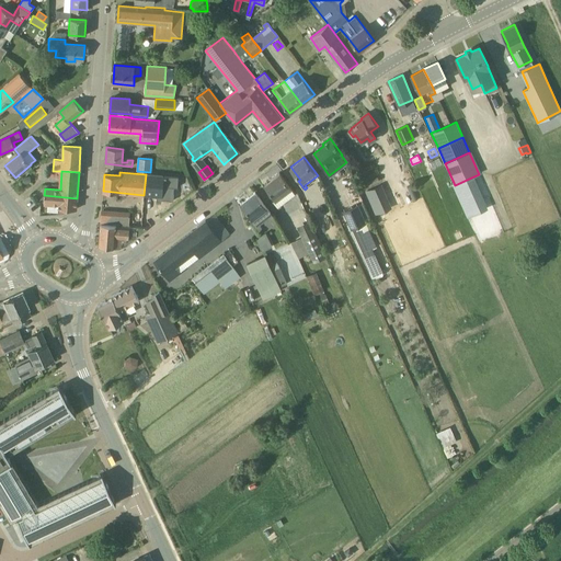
[(279,172),(264,184),(275,197),(273,199),(277,206),(287,198),(283,192),(289,186),(279,172)]
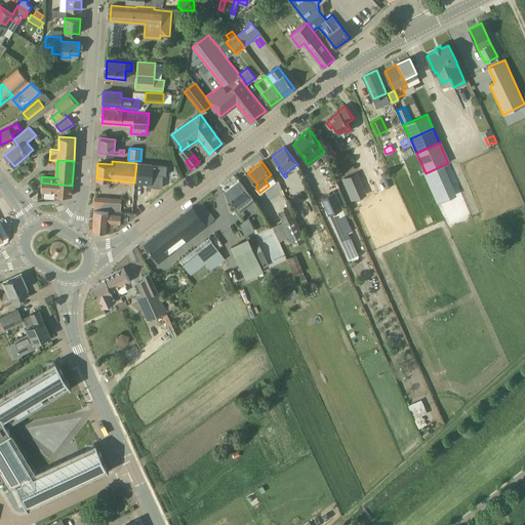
[(153,164),(136,163),(134,183),(147,184),(147,188),(151,189),(151,187),(162,188),(163,175),(166,175),(167,166),(153,164)]
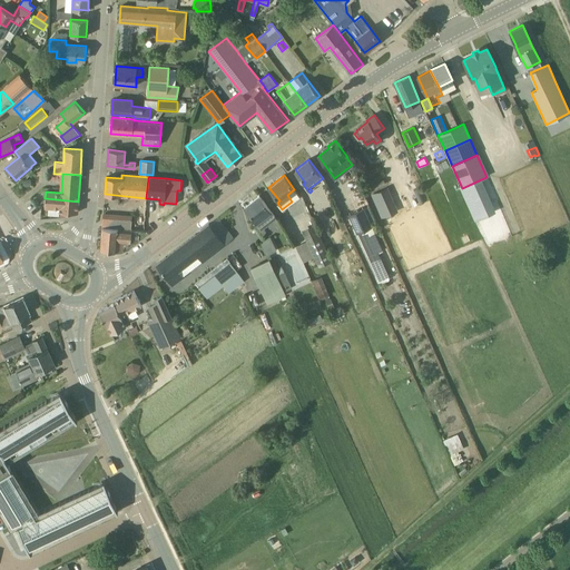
[(385,185),(383,179),(366,186),(369,192),(385,185)]
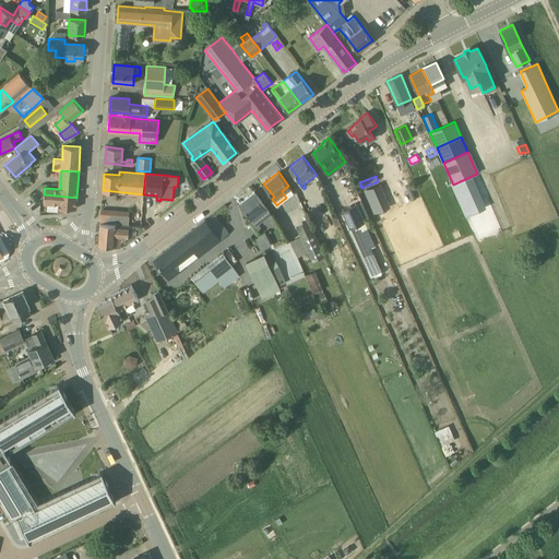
[(342,188),(346,198),(355,194),(352,185),(342,188)]
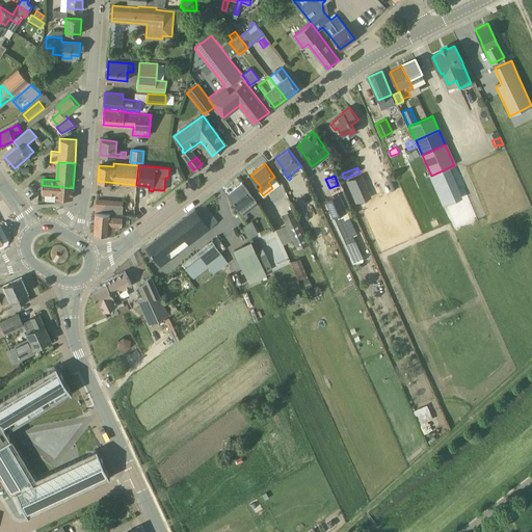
[(242,182),(229,192),(239,206),(246,201),(251,207),(258,202),(253,195),(242,182)]
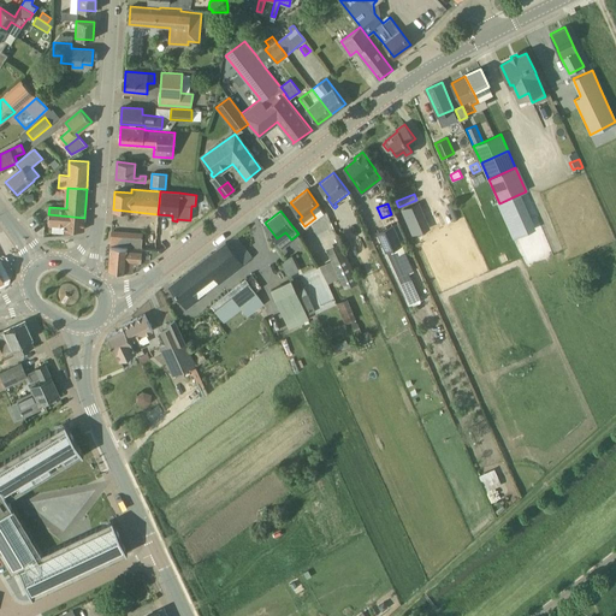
[(48,214),(48,224),(64,225),(64,229),(83,230),(84,218),(48,214)]
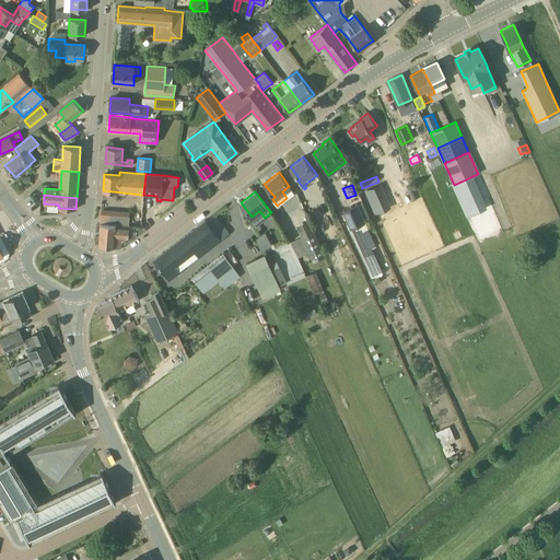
[(358,205),(342,211),(350,229),(365,222),(358,205)]
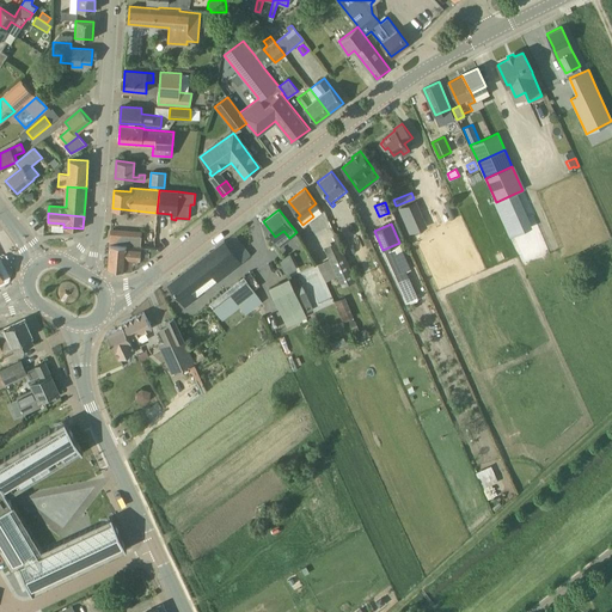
[(110,243),(120,243),(121,231),(111,230),(110,243)]
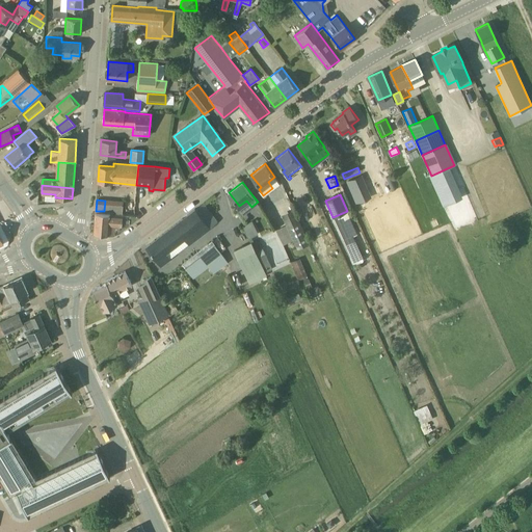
[(123,203),(114,202),(113,212),(122,213),(123,203)]
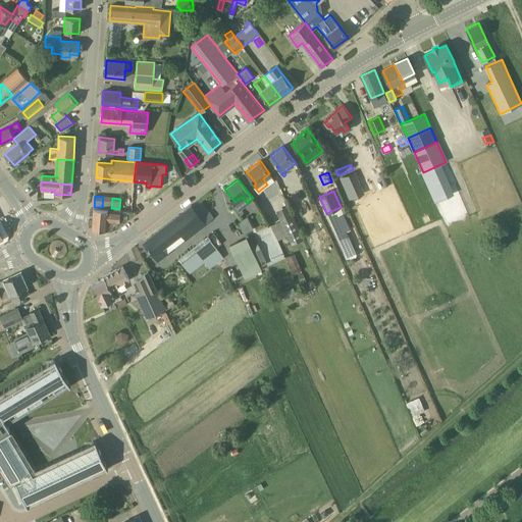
[(192,205),(144,242),(158,260),(165,254),(162,249),(193,224),(197,229),(213,217),(199,199),(192,205)]
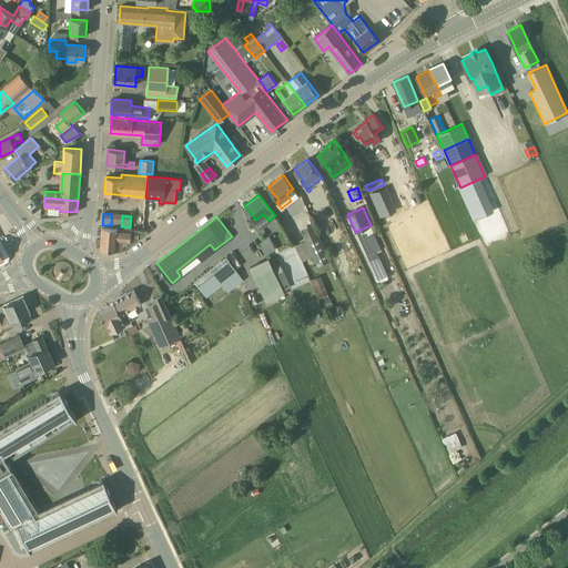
[(367,257),(376,254),(382,252),(371,225),(355,232),(367,257)]
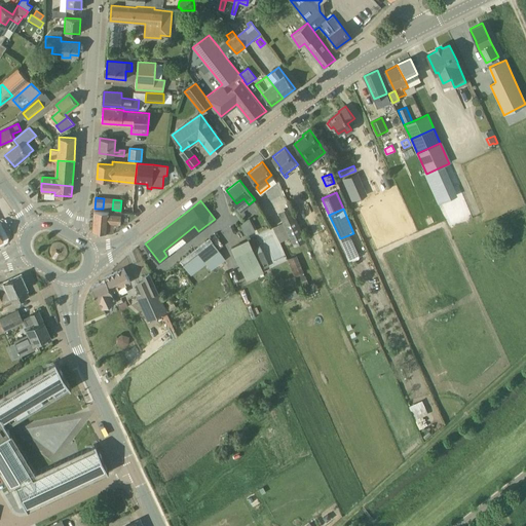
[(95,211),(92,231),(109,232),(112,232),(113,232),(113,225),(119,225),(118,230),(119,229),(138,215),(138,214),(120,212),(120,213),(95,211)]
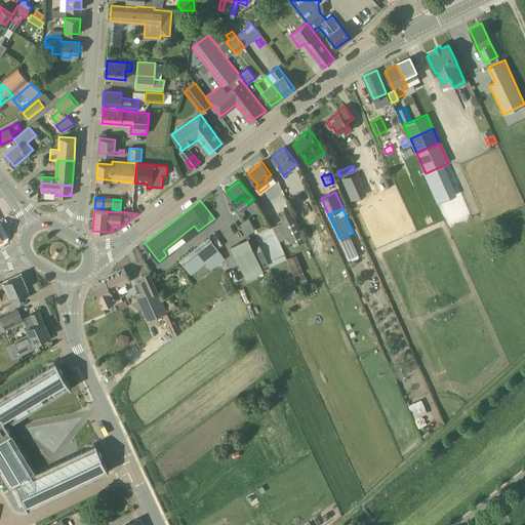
[(294,216),(283,221),(293,245),(305,240),(294,216)]
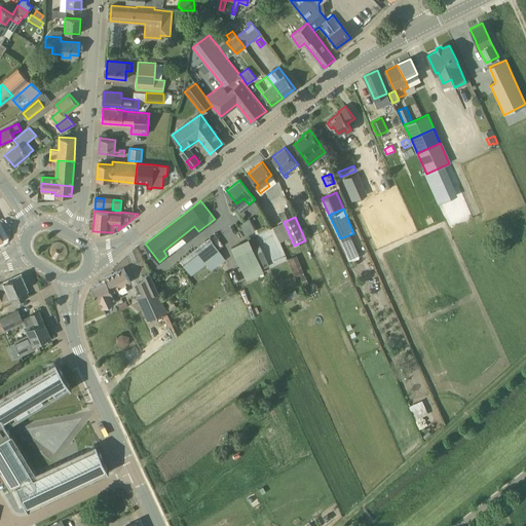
[(223,255),(219,250),(219,249),(210,237),(180,260),(191,274),(205,263),(210,269),(224,259),(222,256),(223,255)]
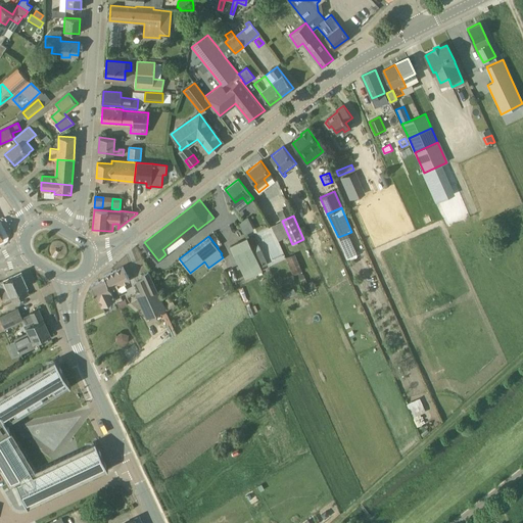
[(262,270),(260,268),(251,247),(247,238),(231,246),(245,277),(262,270)]
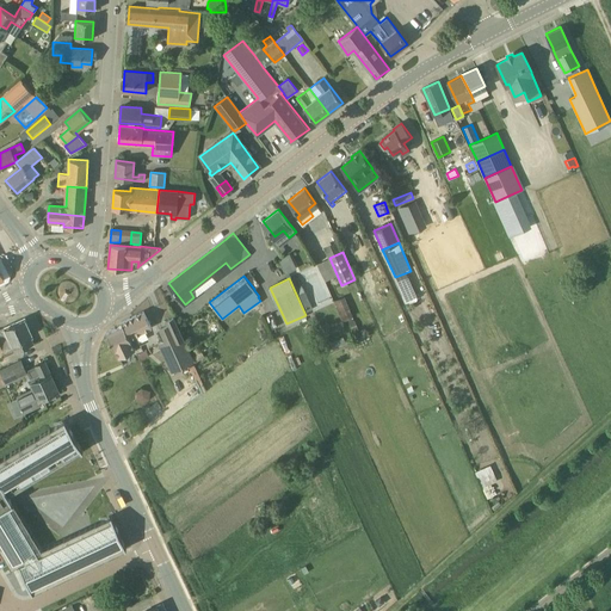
[(294,289),(304,313),(313,309),(302,285),(294,289)]
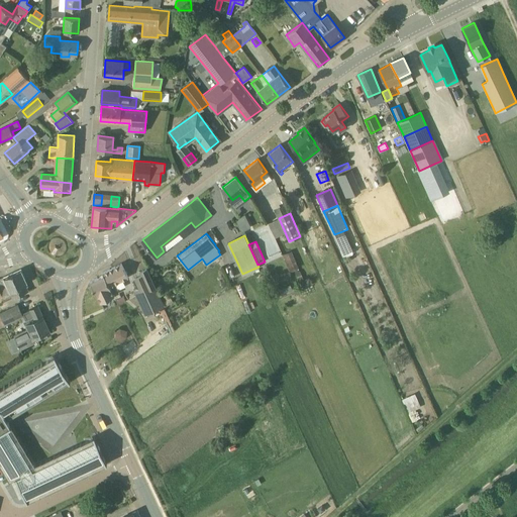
[(291,250),(282,254),(289,272),(298,269),(291,250)]
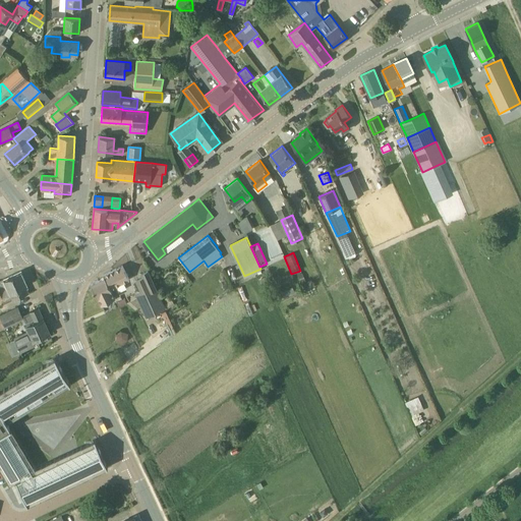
[(106,280),(107,284),(114,282),(115,285),(129,279),(122,266),(106,273),(108,279),(106,280)]
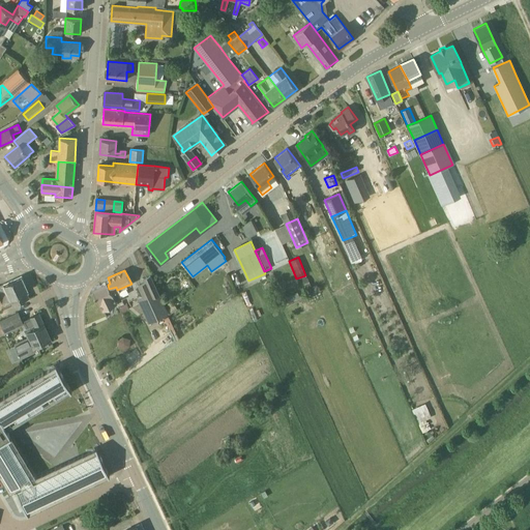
[(0,303),(9,299),(9,300),(12,305),(29,298),(26,292),(28,291),(22,275),(0,285),(0,303)]
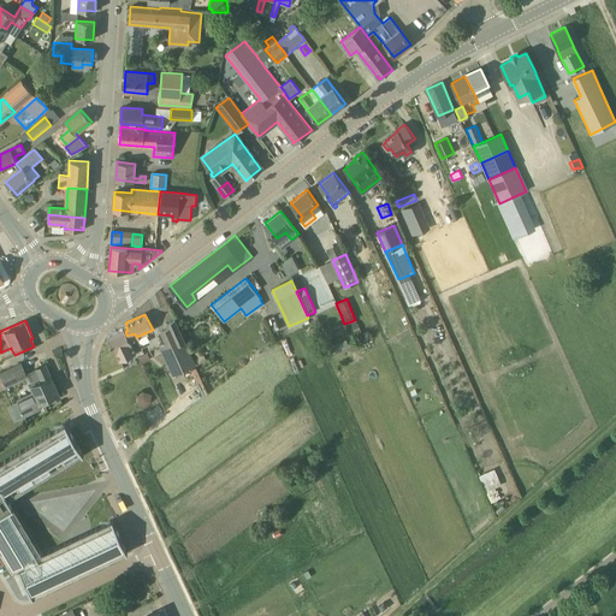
[(175,320),(166,324),(169,327),(160,332),(166,344),(160,347),(173,375),(195,365),(175,320)]
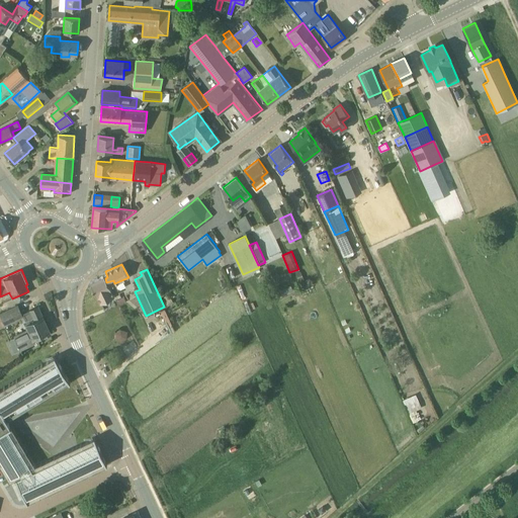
[(114,284),(114,283),(113,280),(106,282),(105,278),(107,277),(105,271),(102,273),(103,275),(90,282),(96,295),(100,303),(116,294),(114,291),(117,290),(114,284)]
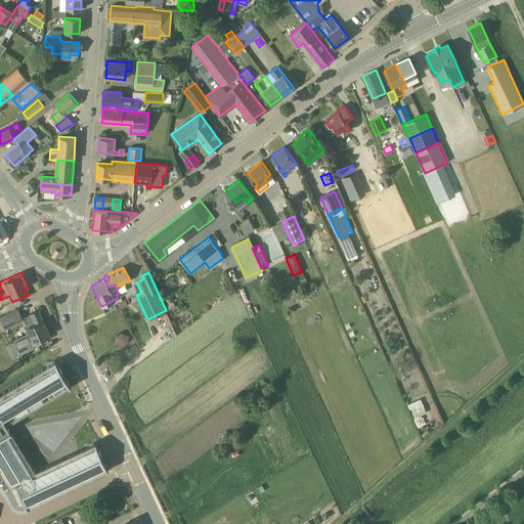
[(0,330),(24,319),(23,318),(18,309),(0,316),(0,330)]
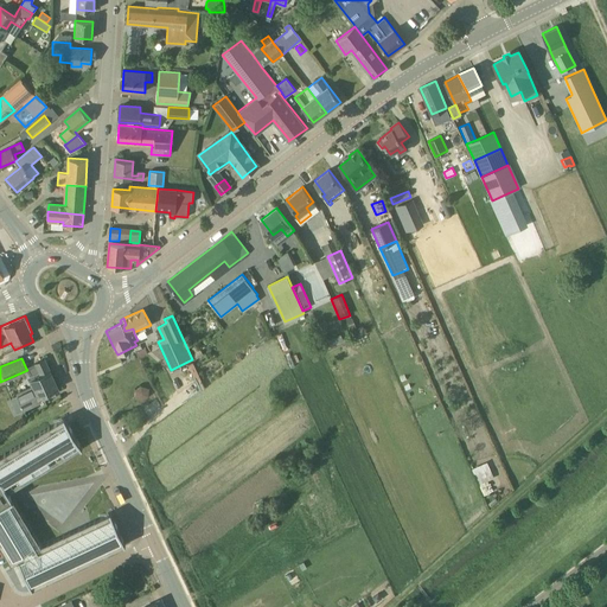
[(39,396),(51,391),(52,395),(59,391),(44,359),(36,363),(39,372),(30,377),(33,385),(17,394),(24,409),(42,401),(39,396)]
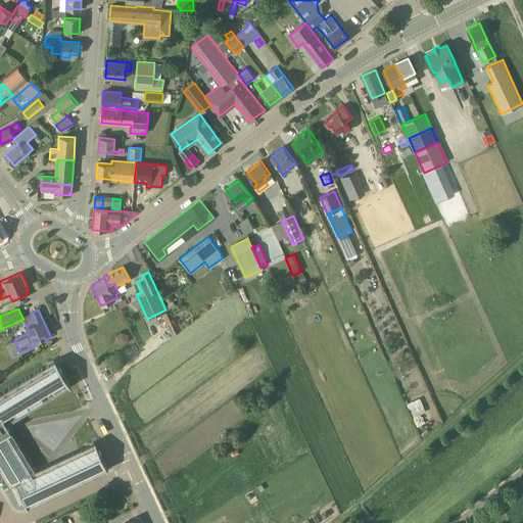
[(165,312),(161,315),(172,336),(176,334),(165,312)]
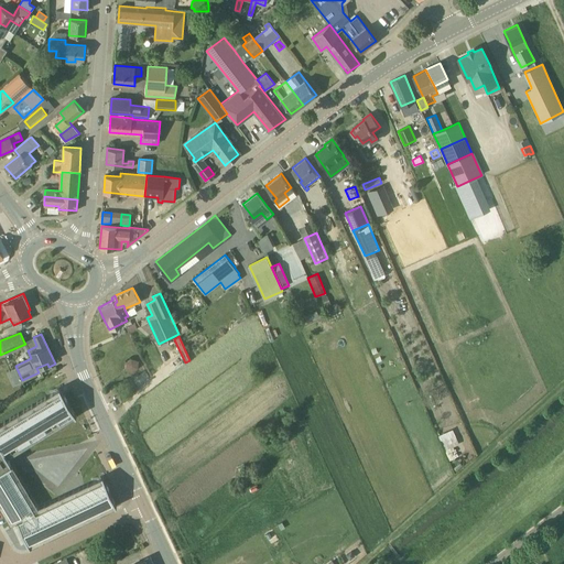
[(0,507),(10,524),(17,521),(29,548),(30,546),(115,507),(117,507),(102,476),(101,477),(38,507),(12,464),(11,463),(8,457),(9,457),(75,416),(75,418),(76,416),(60,388),(57,389),(0,423),(0,507)]
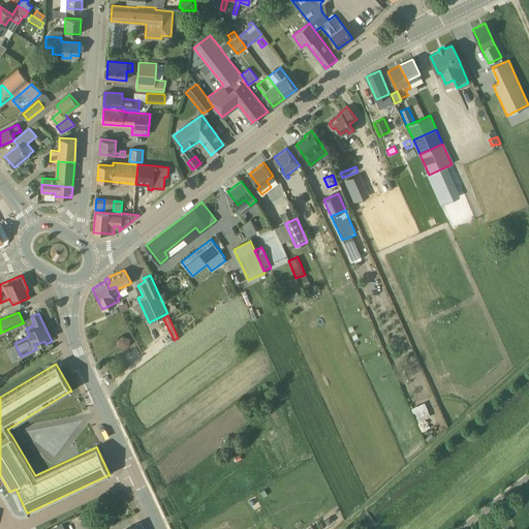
[(426,408),(414,414),(418,423),(430,417),(426,408)]
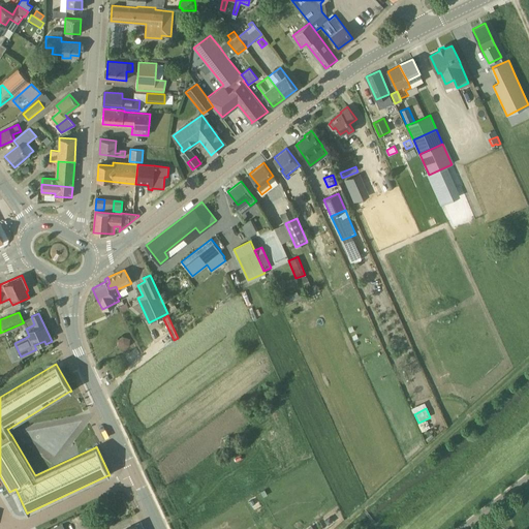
[(339,516),(334,519),(337,524),(342,521),(339,516)]
